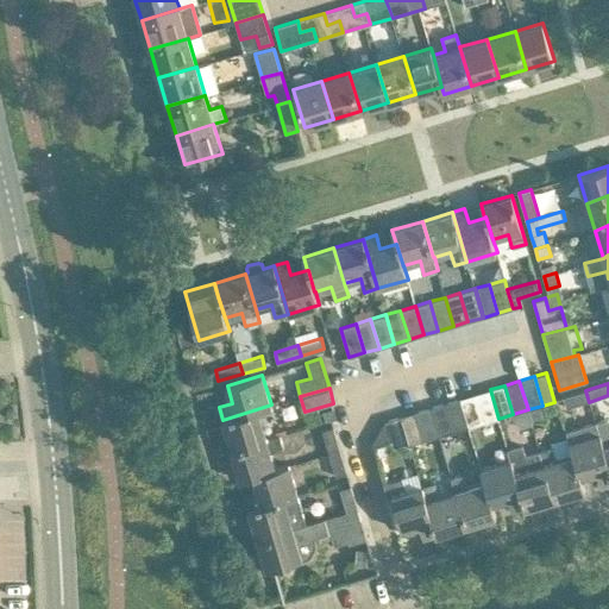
[(498,419),(490,389),(475,394),(483,422),(498,419)]
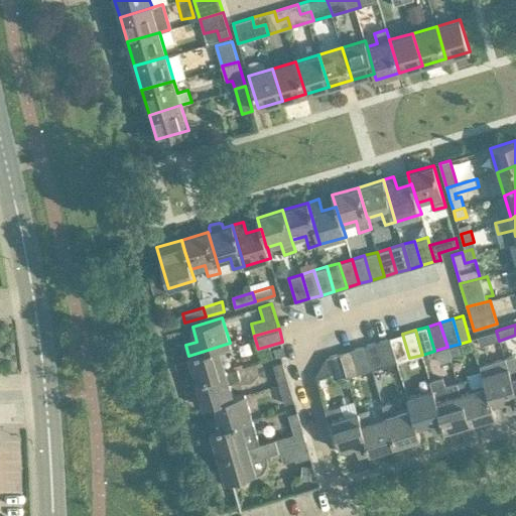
[(499,341),(496,331),(477,337),(480,346),(499,341)]
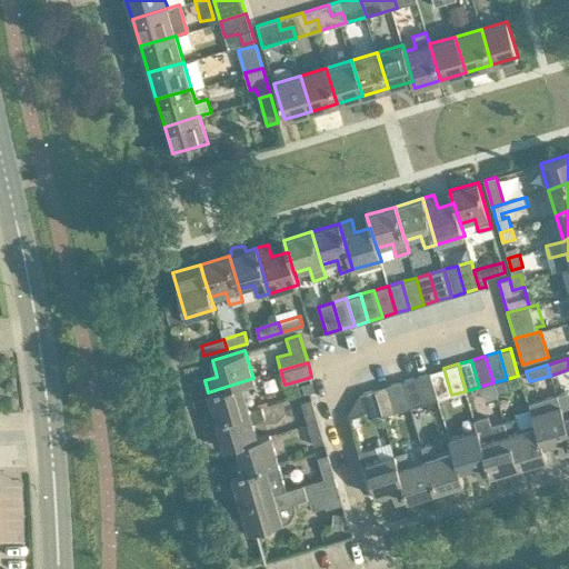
[(429,372),(438,399),(451,395),(443,368),(429,372)]
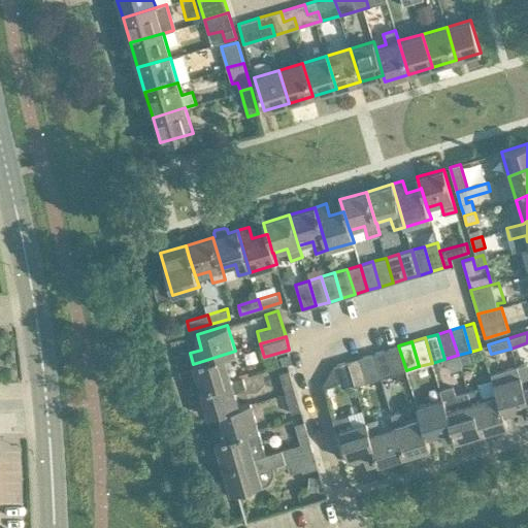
[(406,370),(398,345),(385,350),(393,374),(406,370)]
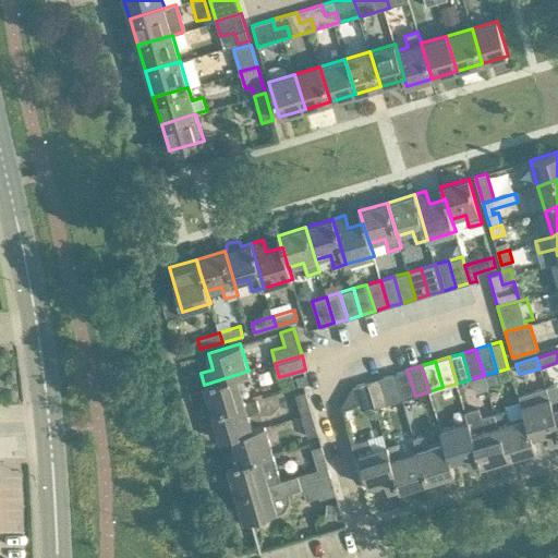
[(395,373),(402,400),(415,396),(407,370),(395,373)]
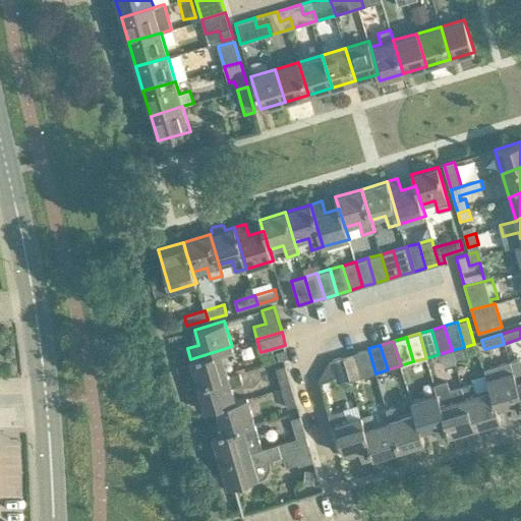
[(197,385),(228,375),(224,360),(235,357),(232,346),(190,359),(197,385)]
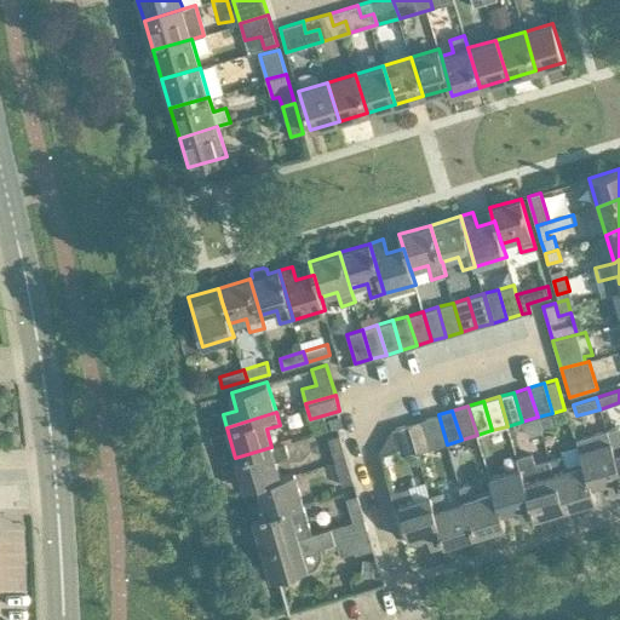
[(447,445),(438,414),(423,419),(431,448),(447,445)]
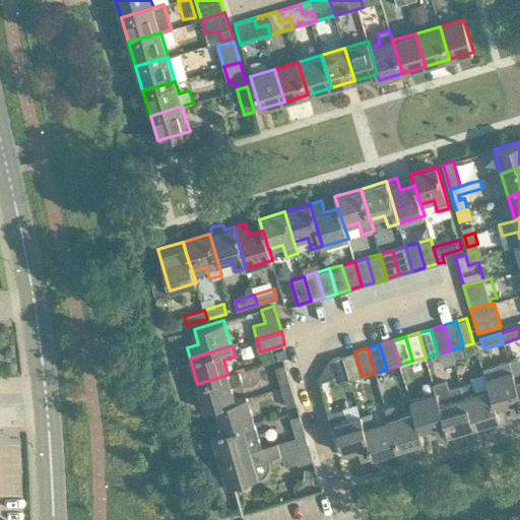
[(342,355),(349,380),(362,376),(354,351),(342,355)]
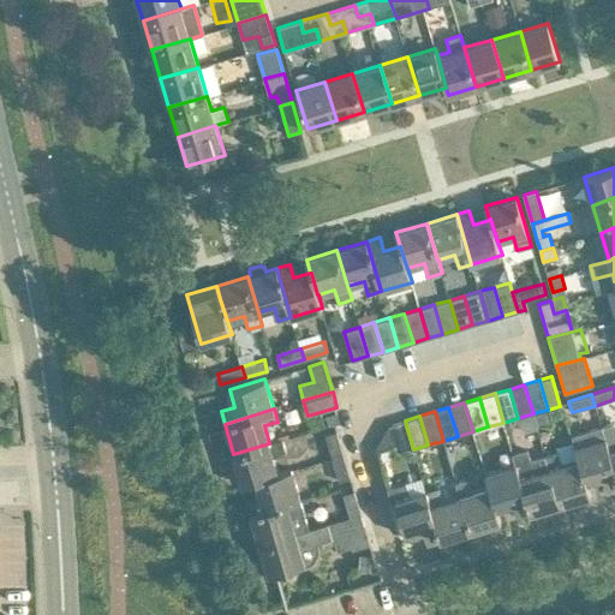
[(389,424),(398,454),(413,449),(405,421),(389,424)]
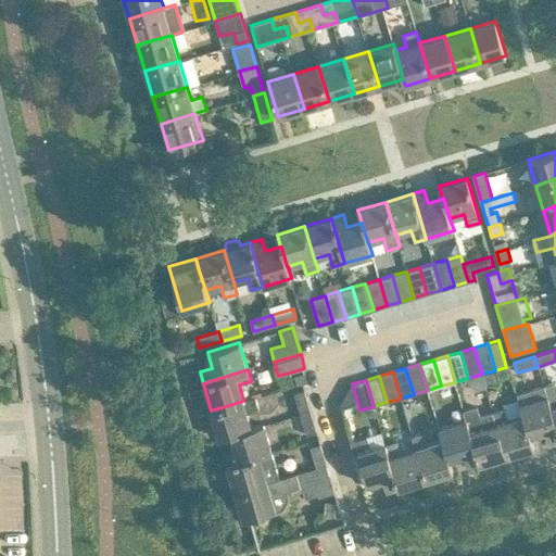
[(555,381),(544,386),(546,395),(555,427),(555,381)]
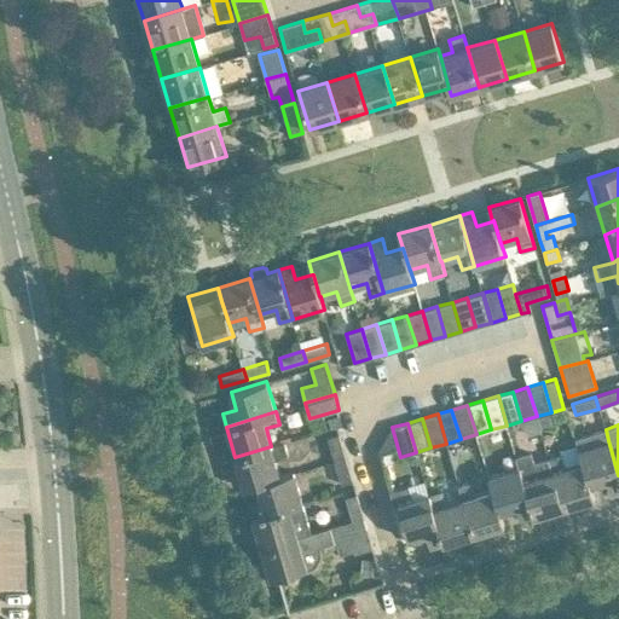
[(618,491),(618,475),(608,440),(606,429),(574,439),(582,463),(583,463),(590,485),(607,480),(611,493),(618,491)]
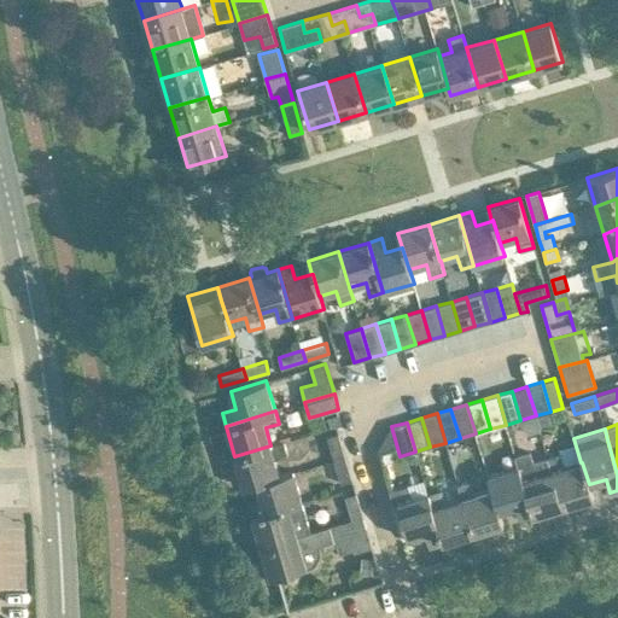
[(327,436),(333,459),(344,455),(338,433),(327,436)]
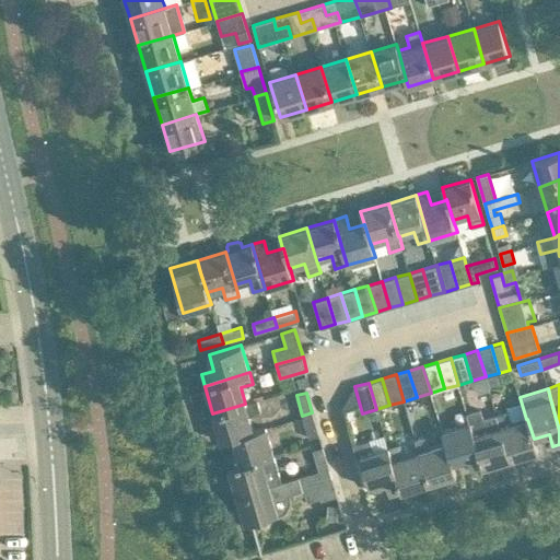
[(254,431),(254,430),(249,416),(261,412),(257,399),(245,404),(212,413),(221,442),(233,438),(233,436),(254,431)]
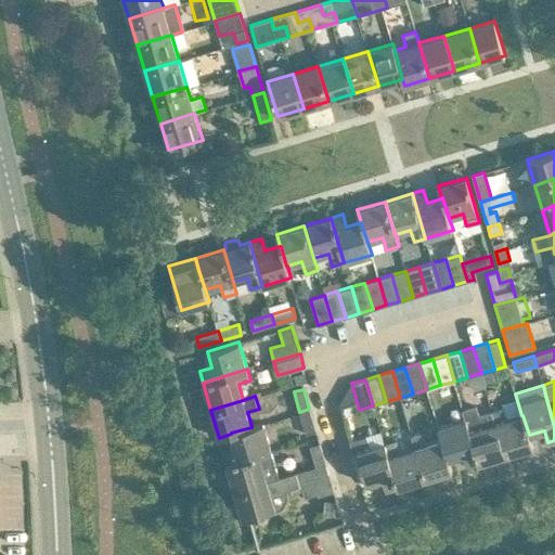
[(475,408),(463,411),(465,418),(478,463),(505,455),(495,423),(492,411),(477,415),(475,408)]
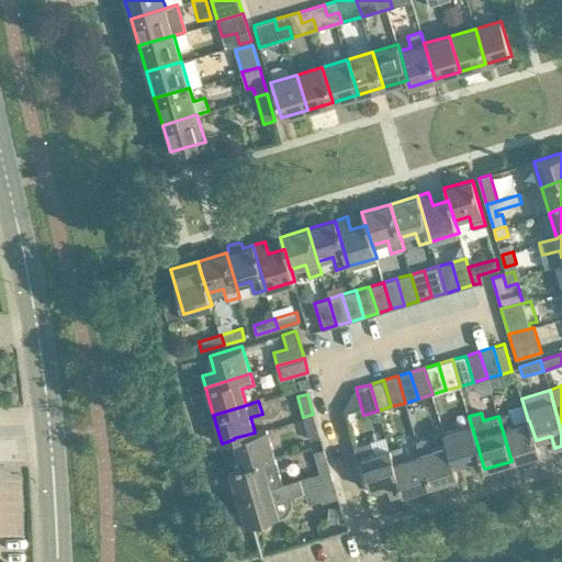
[(540,452),(536,440),(529,420),(528,420),(514,425),(510,413),(498,416),(502,428),(512,461),(540,452)]
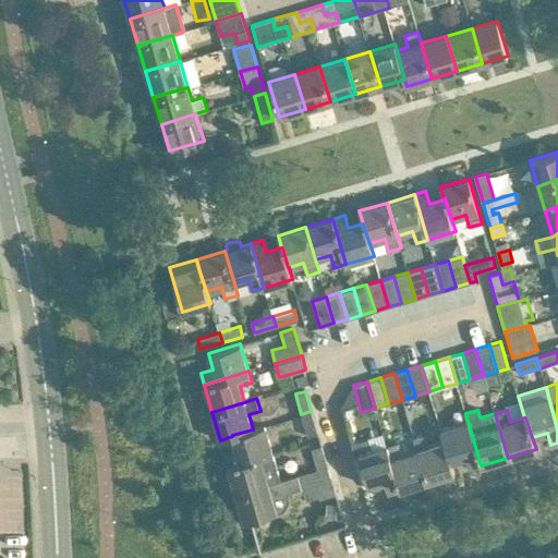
[(318,434),(311,411),(301,414),(307,436),(318,434)]
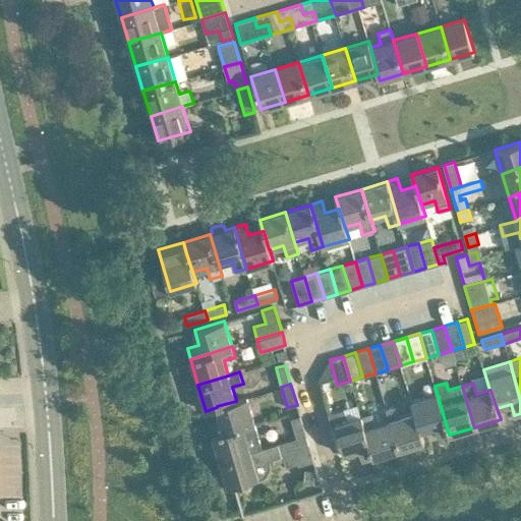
[(449,435),(437,393),(411,401),(414,412),(415,411),(420,431),(421,430),(435,426),(439,439),(449,435)]
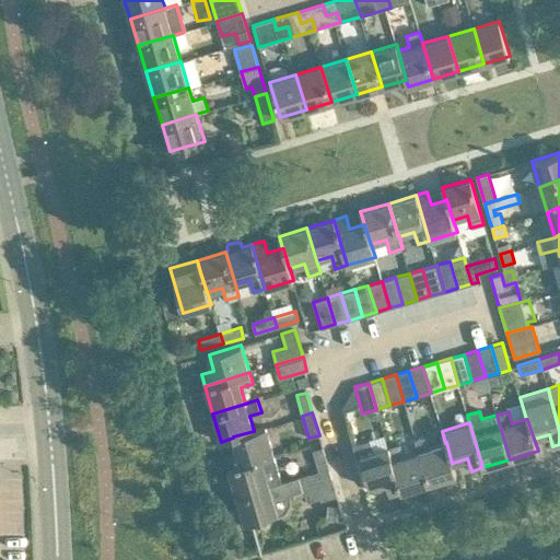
[(229,468),(273,454),(265,427),(254,430),(254,431),(233,436),(233,438),(237,453),(225,456),(229,468)]
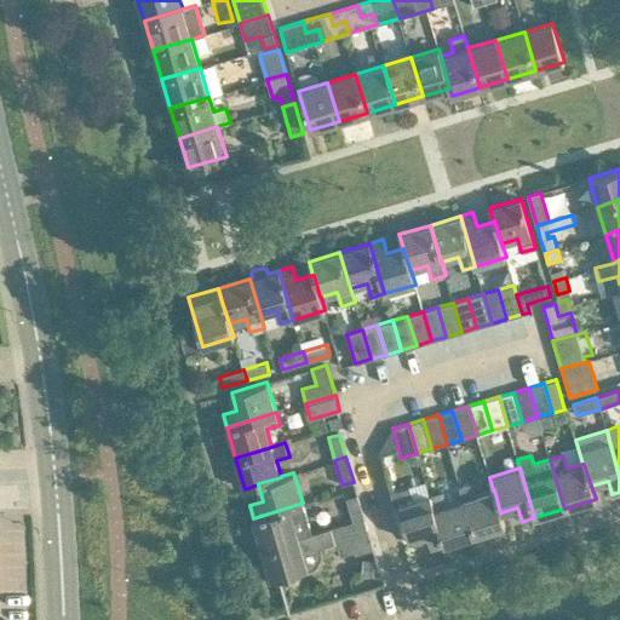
[(443,545),(429,495),(425,481),(390,492),(395,506),(399,505),(409,540),(426,535),(431,549),(443,545)]
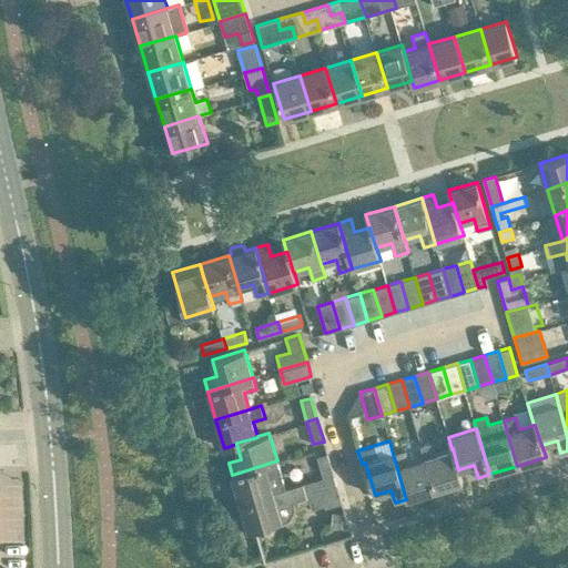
[(463,483),(459,469),(458,470),(453,448),(452,449),(436,454),(433,442),(421,445),(424,457),(425,457),(434,490),(463,483)]
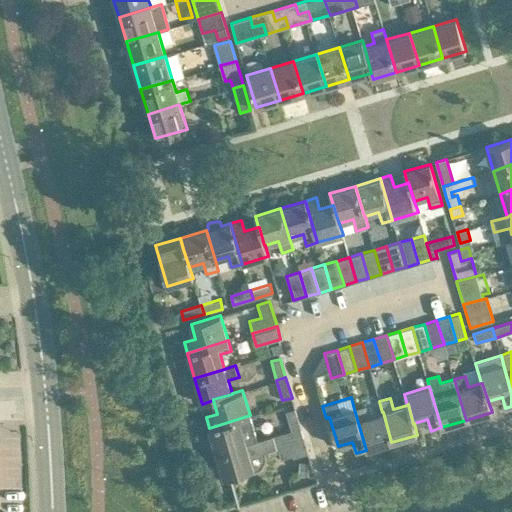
[(383,412),(382,412),(369,416),(366,405),(354,409),(366,450),(391,442),(383,412)]
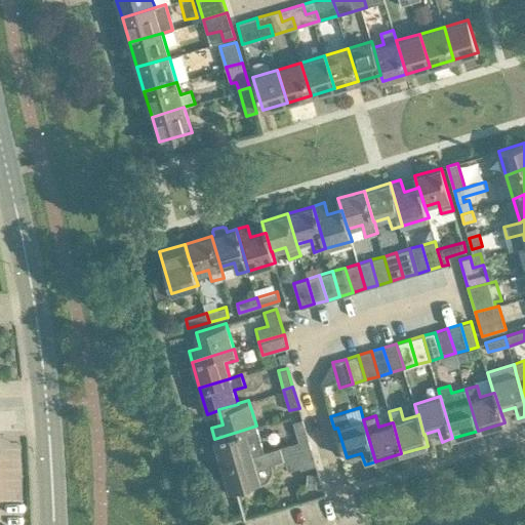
[(293,421),(298,441),(308,438),(303,418),(293,421)]
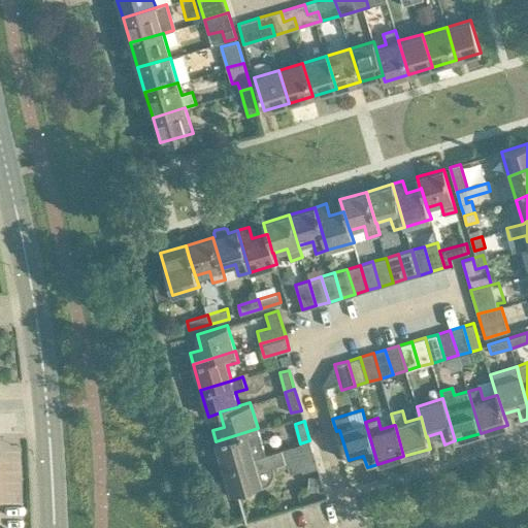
[(224,467),(266,454),(258,428),(216,441),(224,467)]
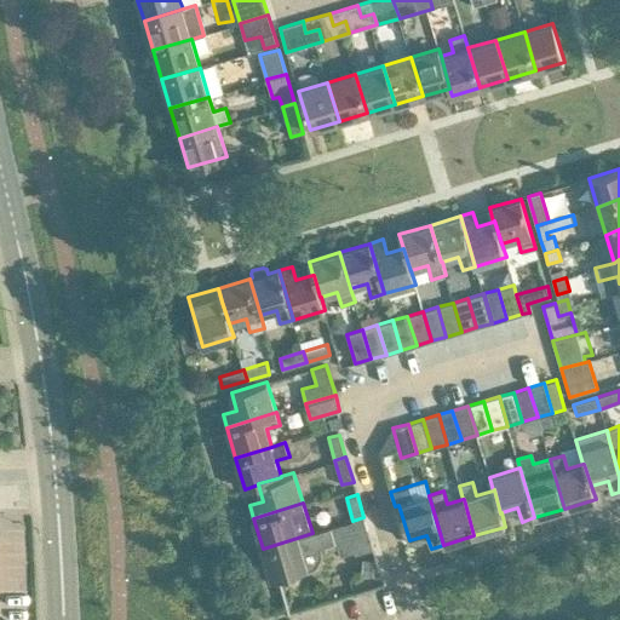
[(360,546),(372,543),(365,518),(313,533),(263,549),(271,579),(311,567),(315,564),(320,557),(320,552),(319,547),(356,537),(360,546)]
